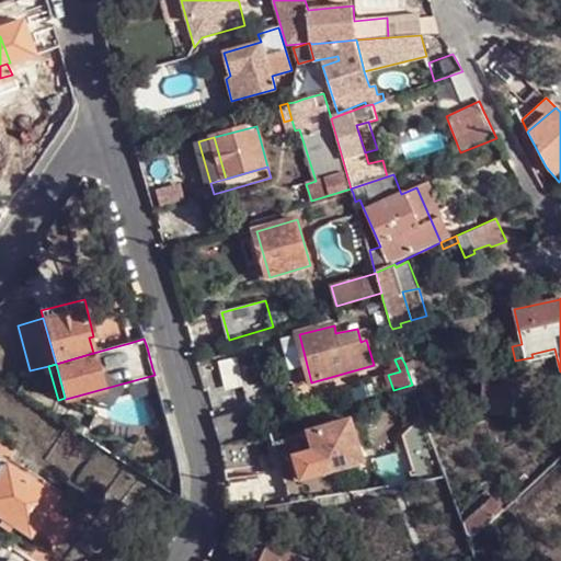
[(528,418),(528,390),(518,389),(519,376),(501,380),(500,388),(484,386),(483,411),(499,413),(499,414),(528,418)]
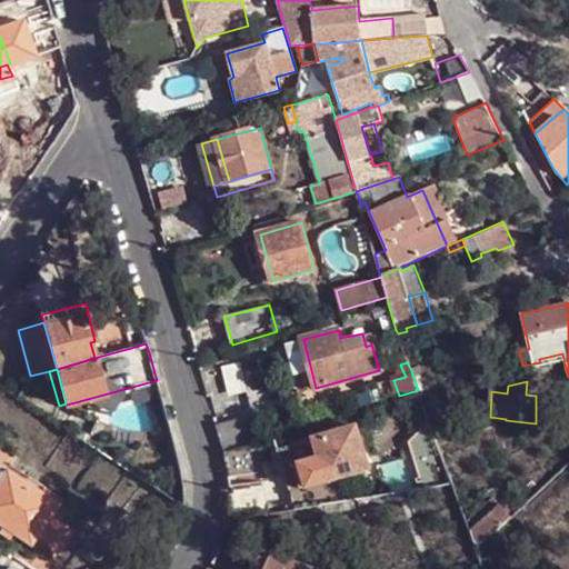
[(253,445),(248,416),(217,426),(225,453),(253,445)]
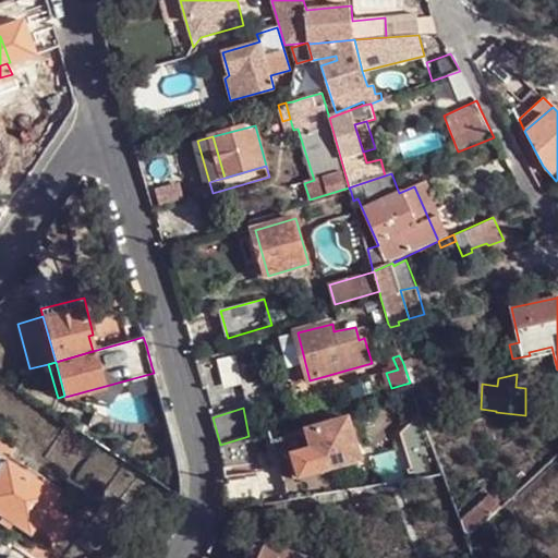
[(435,455),(423,417),(409,422),(403,426),(414,453),(420,451),(423,459),(435,455)]
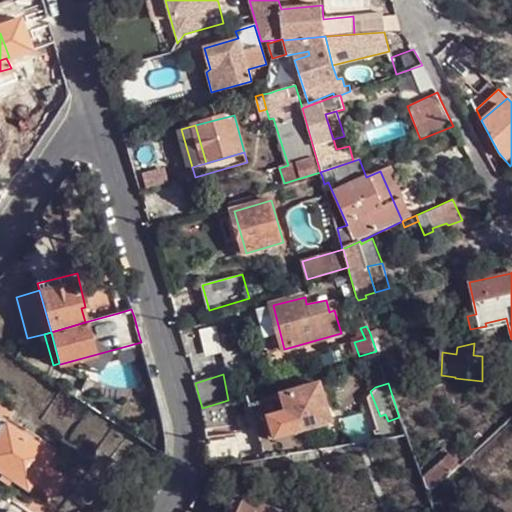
[(332,422),(320,384),(283,394),(284,396),(270,400),(280,433),(294,429),(294,432),(332,422)]
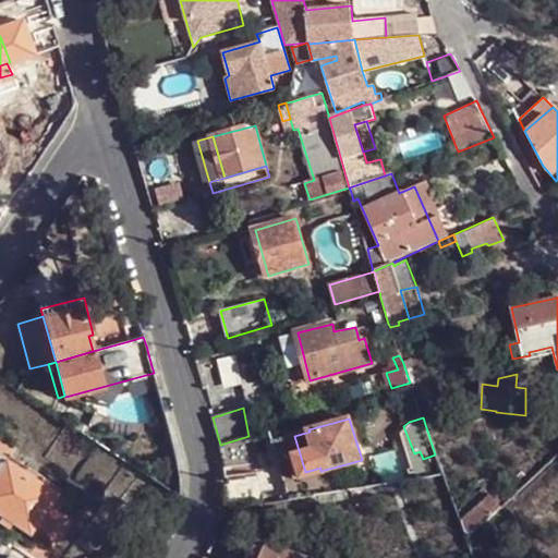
[(255,459),(251,435),(249,436),(220,445),(222,456),(225,468),(249,464),(255,459)]
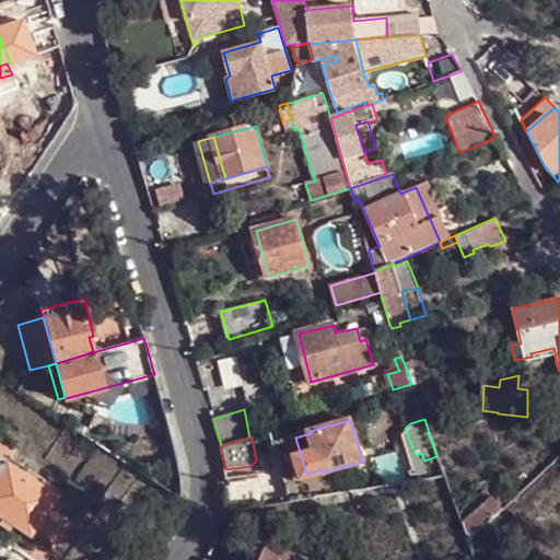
[(25,476),(6,462),(0,469),(0,516),(4,521),(16,527),(31,536),(57,496),(44,488),(25,476)]
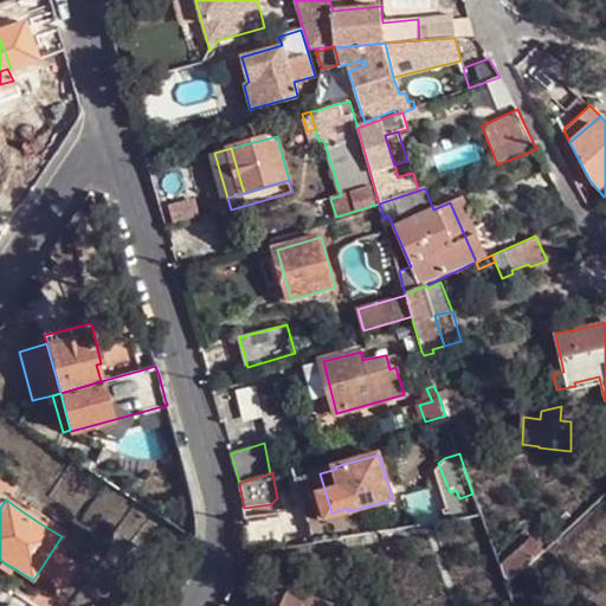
[(27,515),(47,528),(51,523),(32,509),(27,515)]
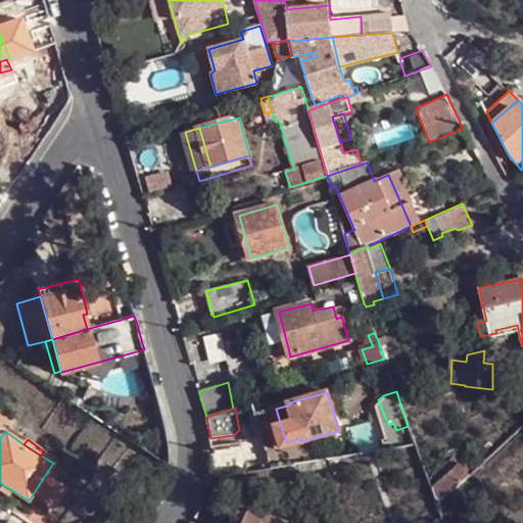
[(493,454),(497,449),(492,444),(488,447),(493,454)]
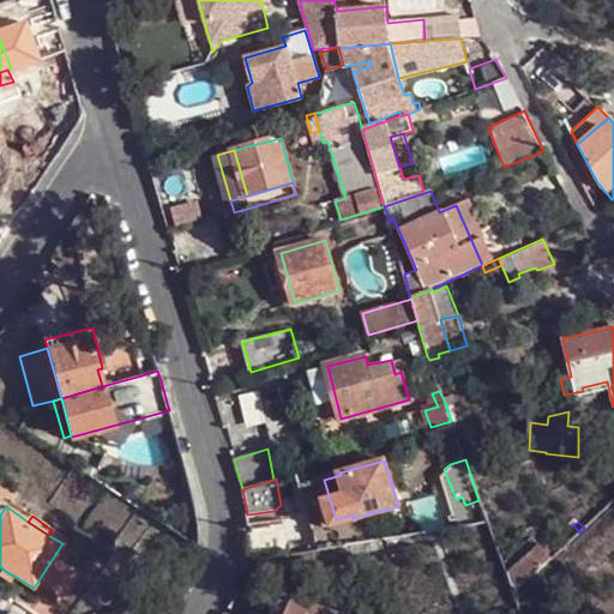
[(551,558),(531,536),(503,563),(515,593),(551,558)]
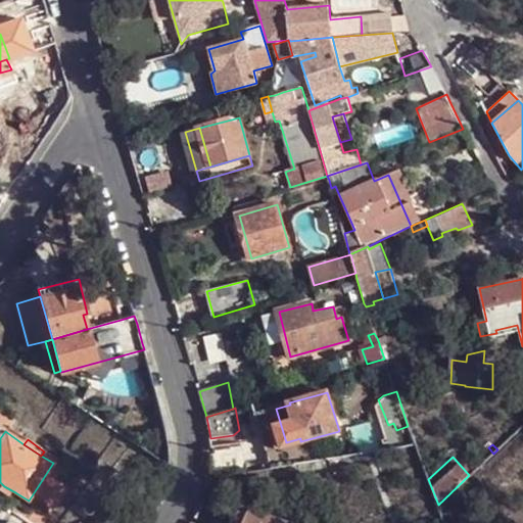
[(15,492),(4,486),(0,492),(0,494),(8,501),(15,492)]
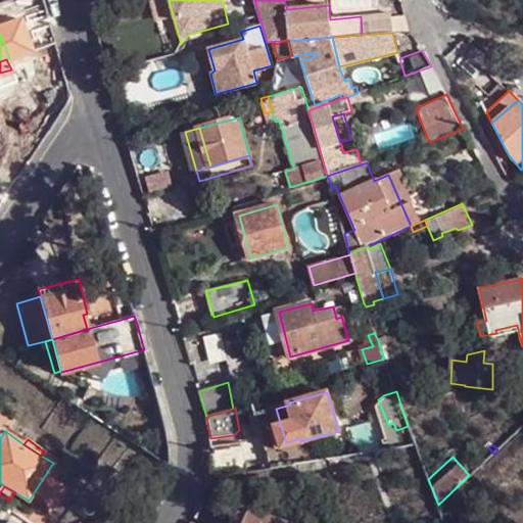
[(242,522),(247,513),(235,509),(228,522),(242,522)]
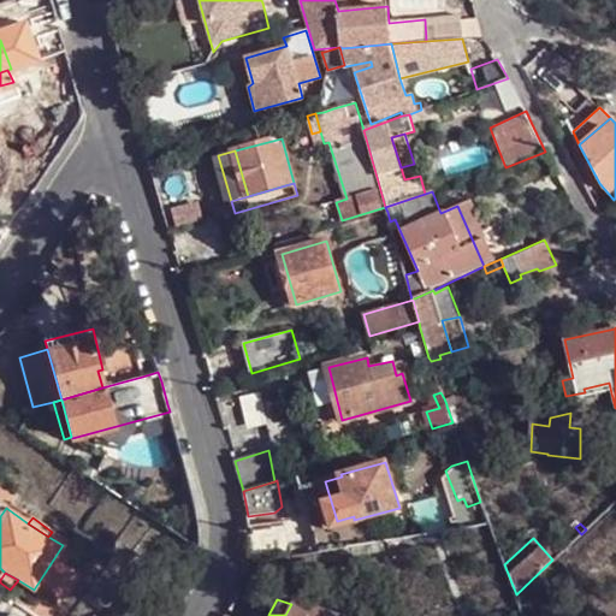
[(325,615),(291,602),(291,604),(285,615),(325,615)]
